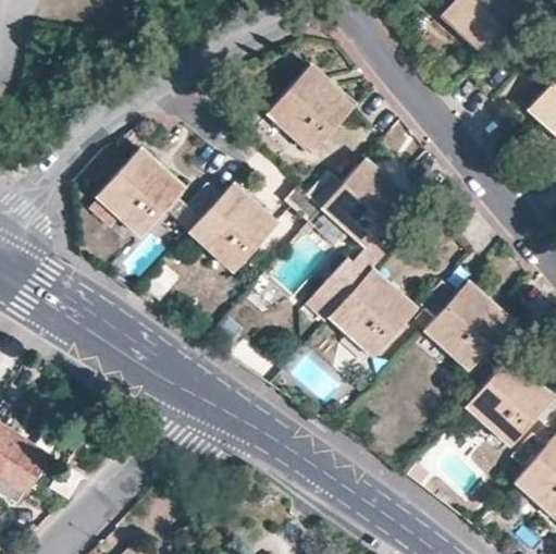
[(440,15),(453,0),(436,0),(431,7),(440,15)]
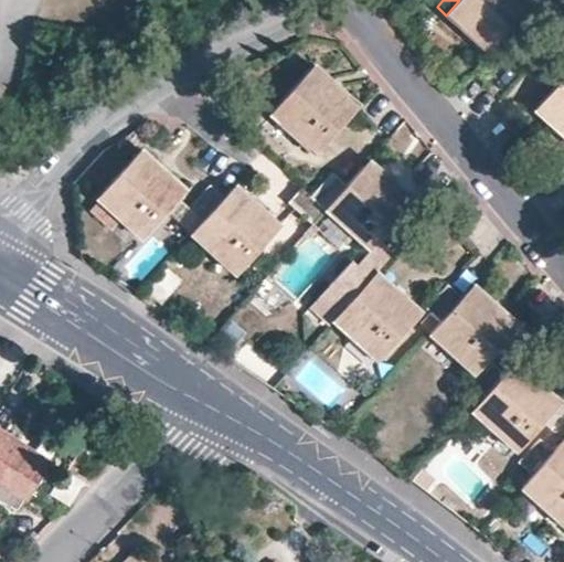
[(476,42),(492,57),(536,7),(528,0),(459,0),(446,16),(476,42)]
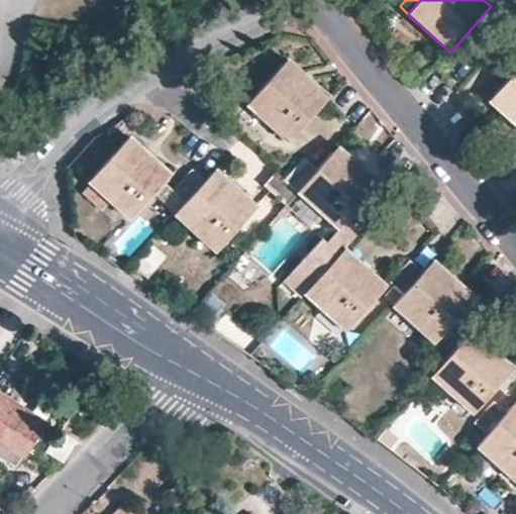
[(245,106),(287,143),(326,99),(310,85),(285,63),(245,106)]
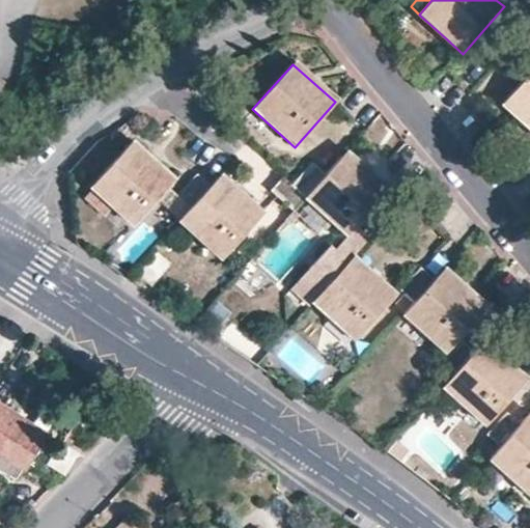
[(529,74),(504,105),(529,128),(529,74)]
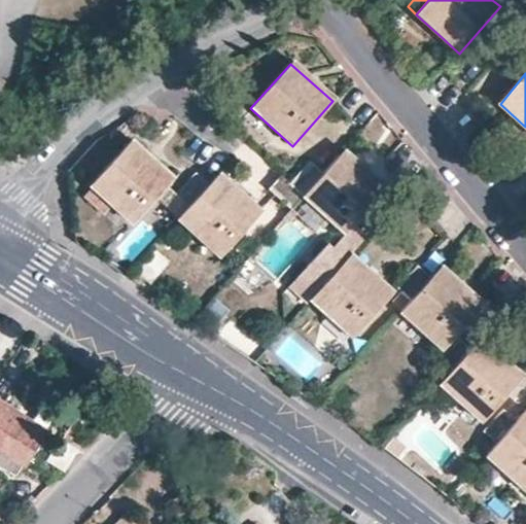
[(89,185),(111,206),(132,224),(174,178),(155,163),(131,140),(89,185)]
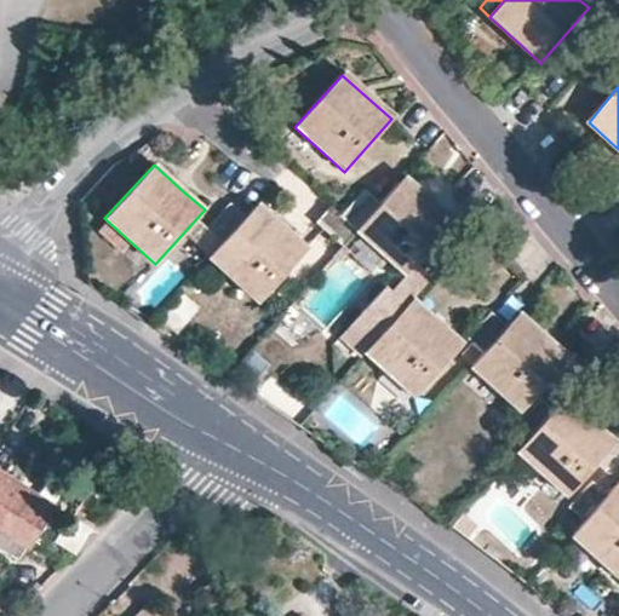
[(379,206),(356,232),(405,276),(414,266),(454,223),(430,200),(405,178),(379,206)]
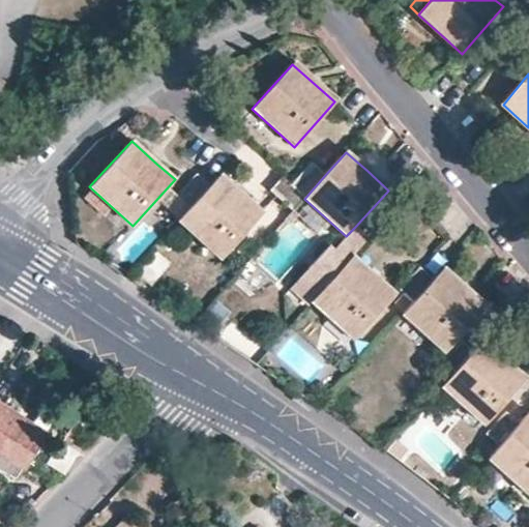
[(291,187),(304,199),(324,176),(312,165),(291,187)]
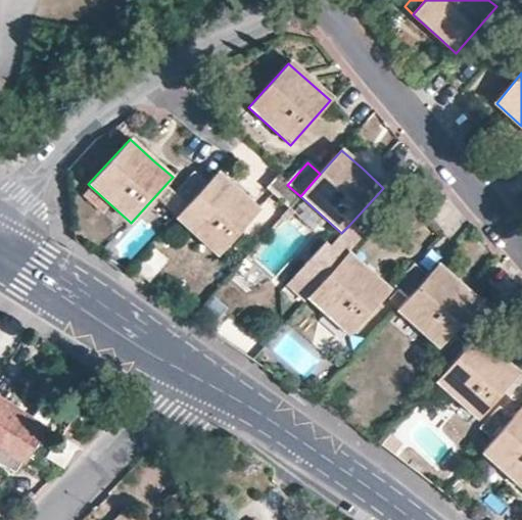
[(178,217),(176,219),(218,254),(259,209),(238,191),(218,172),(207,183),(187,205),(178,217)]
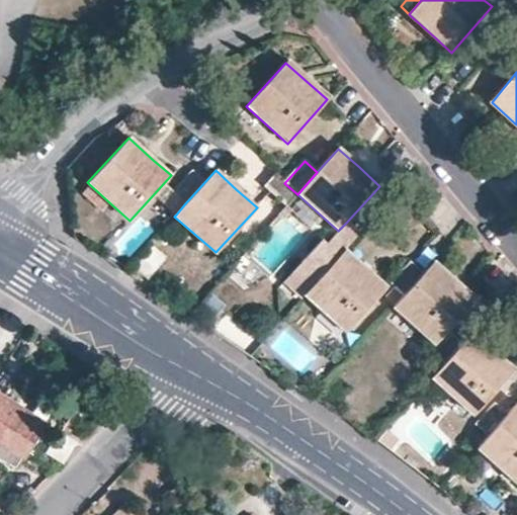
[(174,193),(185,203),(205,181),(193,171),(174,193)]
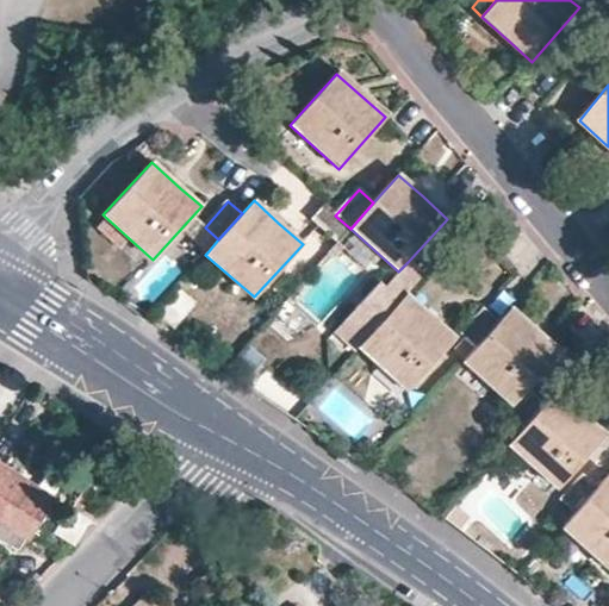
[(311,219),(337,243),(350,229),(335,216),(324,206),(311,219)]
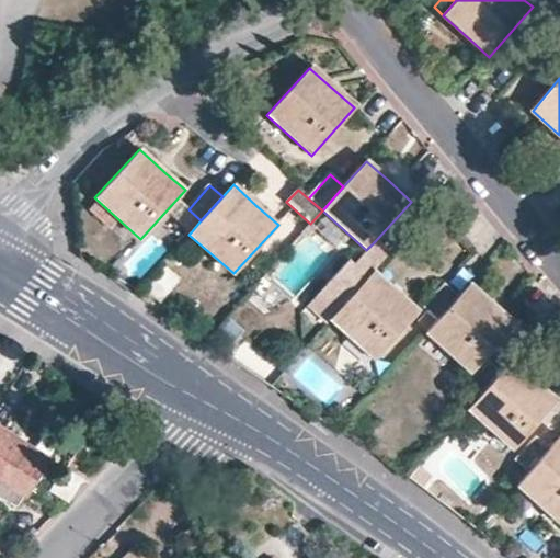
[(118,219),(94,197),(87,205),(112,227),(118,219)]
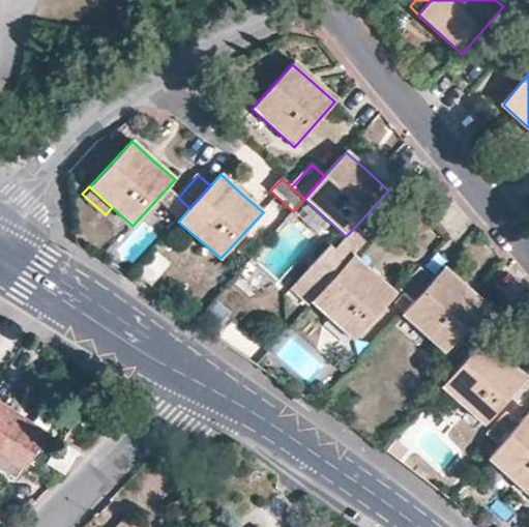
[(189,208),(178,198),(168,209),(180,220),(189,208)]
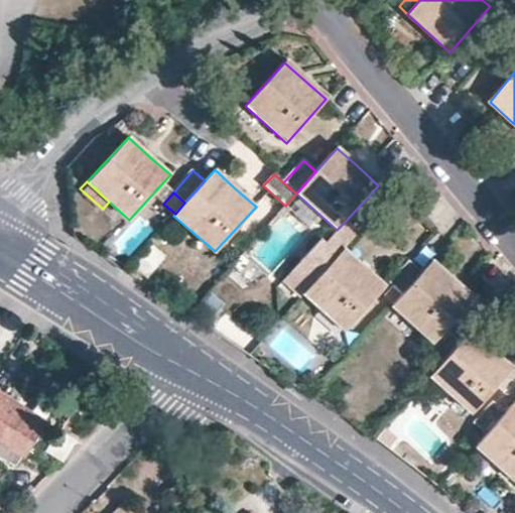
[(302,295),(345,249),(358,234),(345,222),(337,230),(324,245),(318,241),(282,281),(300,297),(302,295)]
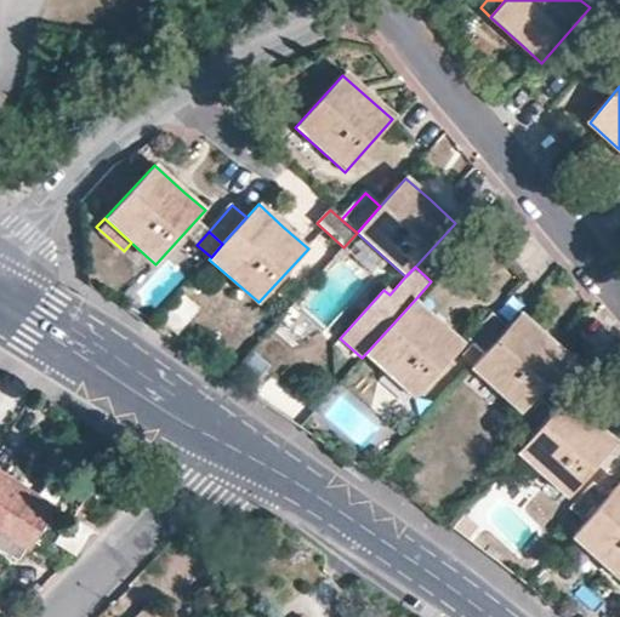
[(415,300),(364,355),(413,398),(464,343),(441,323),(415,300)]
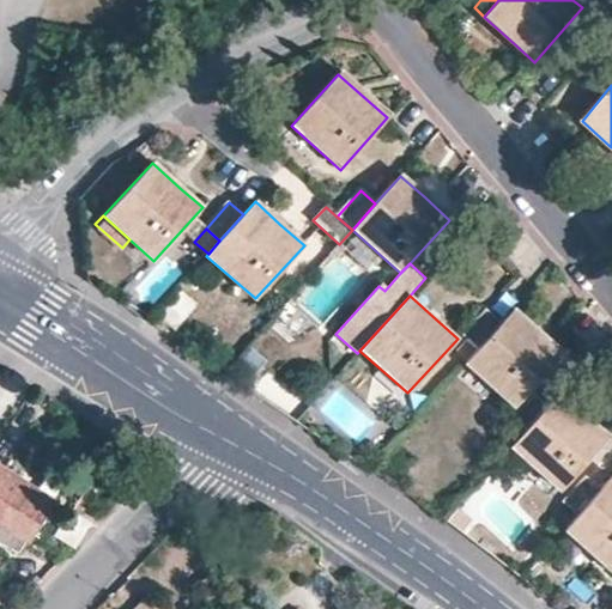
[(478,351),(466,363),(514,406),(562,353),(540,333),(515,310),(502,324),(478,351)]
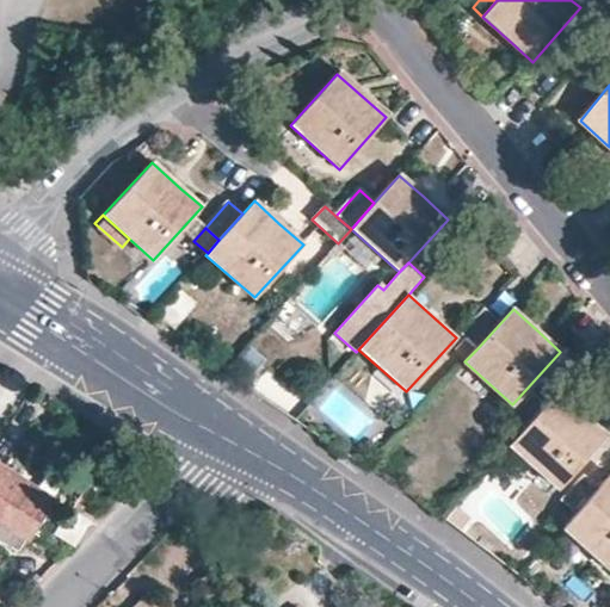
[(461,336),(476,350),(500,323),(486,310),(461,336)]
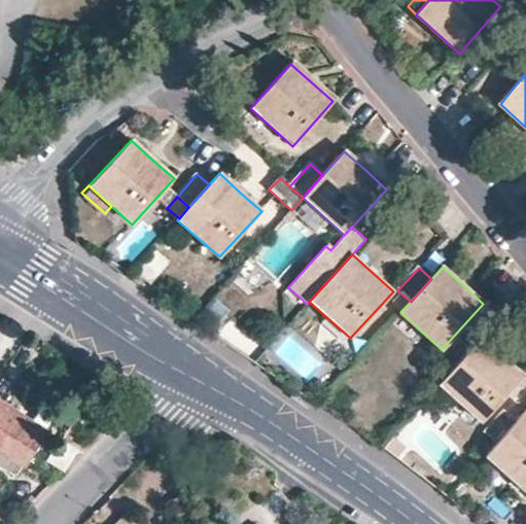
[(411,302),(397,290),(388,301),(400,312),(411,302)]
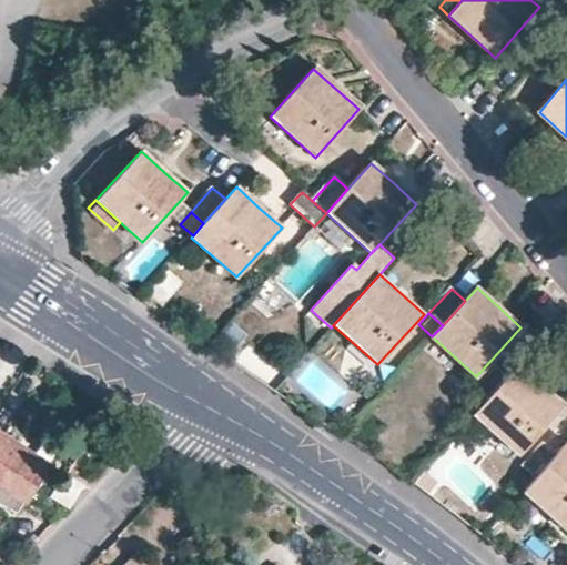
[(484,403),(472,416),(517,455),(563,405),(544,389),(517,365),(506,377),(484,403)]
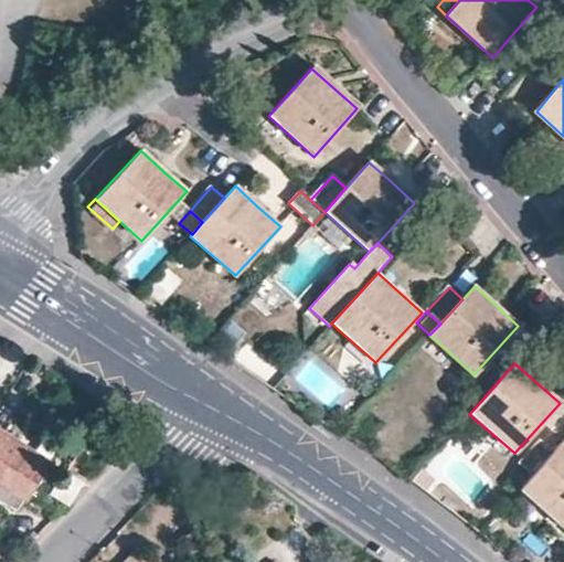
[(469,390),(481,401),(503,375),(492,364),(469,390)]
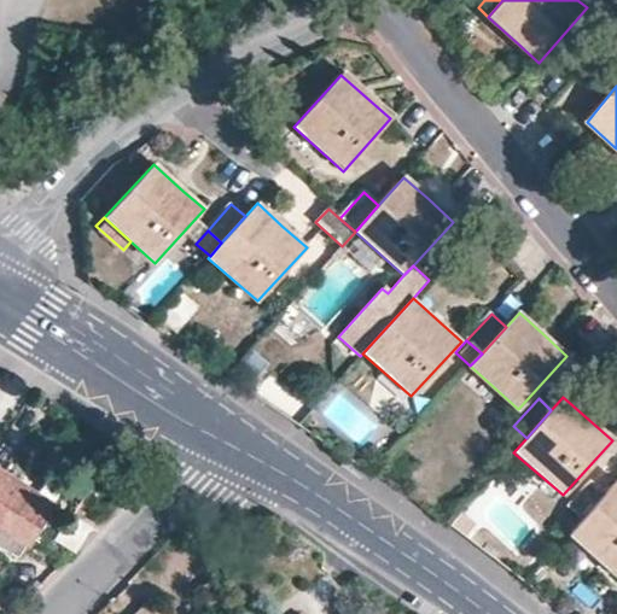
[(0,547),(17,557),(48,504),(0,473),(0,547)]
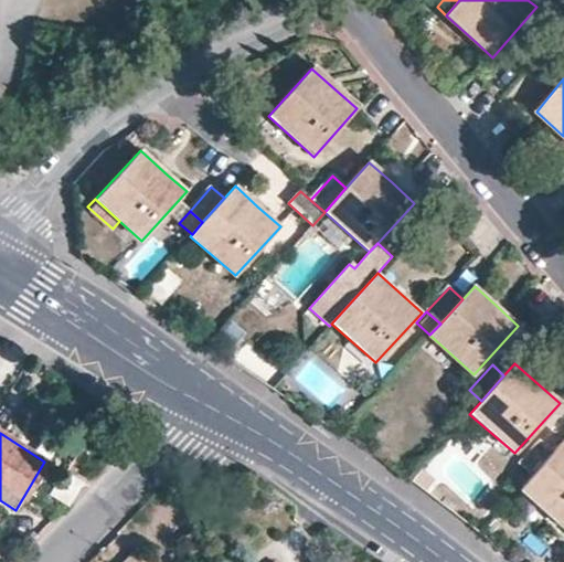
[(519,465),(532,477),(554,451),(542,439),(519,465)]
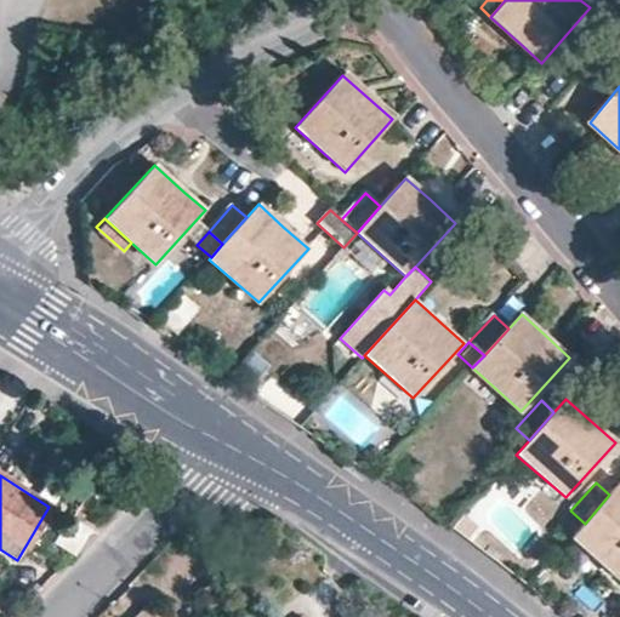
[(585,524),(572,537),(619,580),(619,484),(609,495),(585,524)]
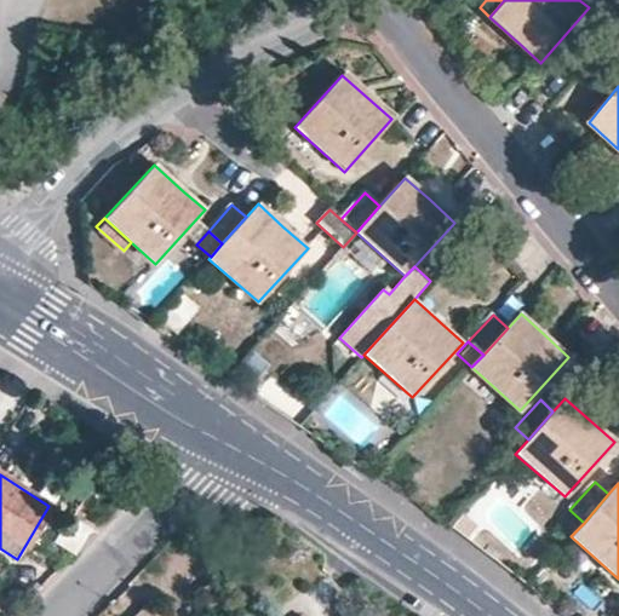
[(58,546),(74,554),(89,530),(72,520),(58,546)]
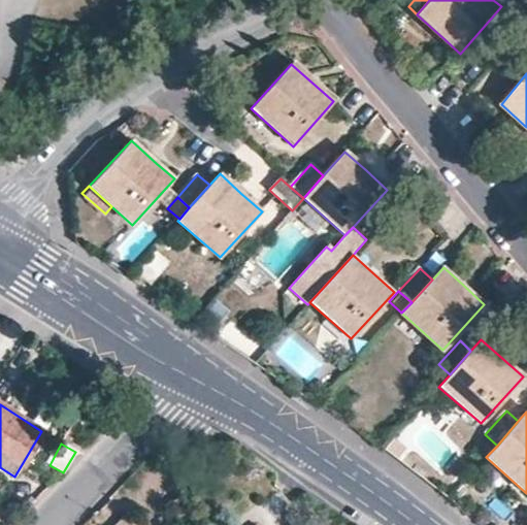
[(190,524),(194,522),(183,503),(172,510),(182,524),(190,524)]
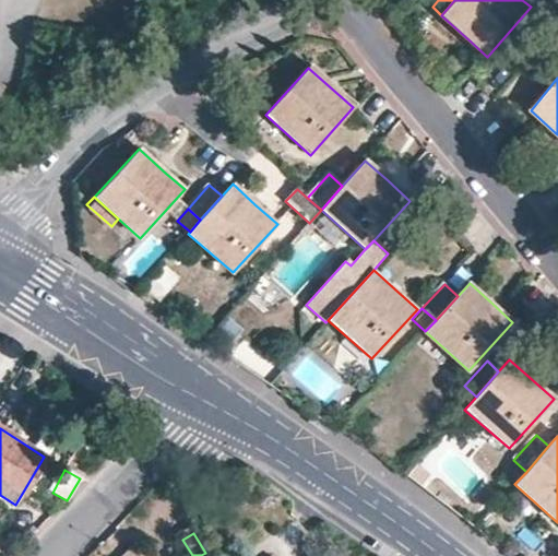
[(144,555),(133,545),(122,555),(144,555)]
